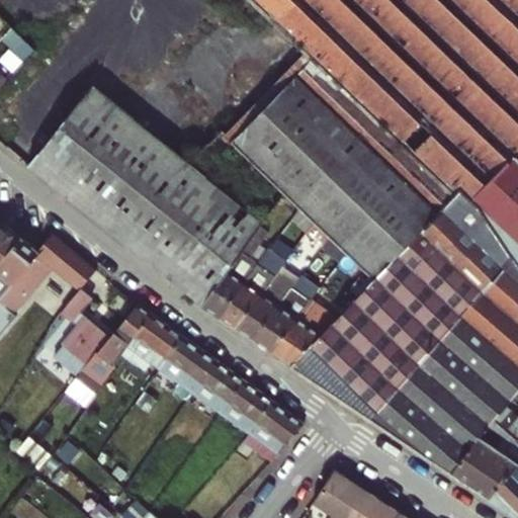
[(517,0),(248,0),(312,62),(232,145),(222,135),(190,167),(122,108),(96,86),(27,167),(201,308),(260,228),(284,195),(300,210),(316,224),(330,238),(347,254),(375,280),(437,216),(447,226),(471,198),(473,200),(514,158),(517,160),(517,0)]
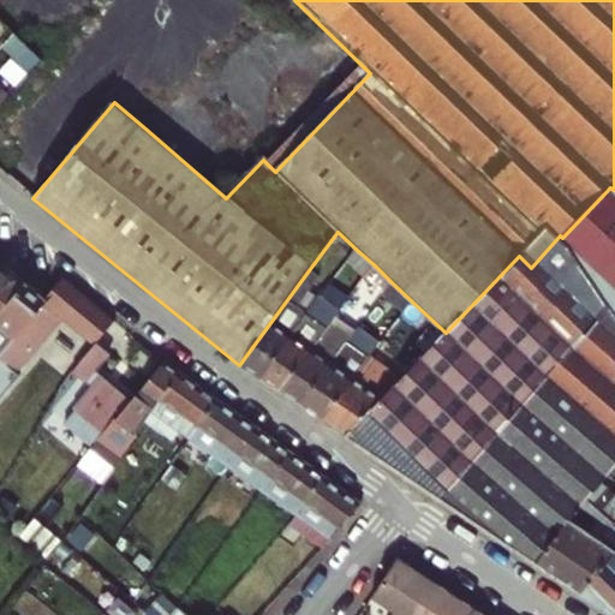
[(0,24),(0,47),(1,48),(13,36),(0,24)]
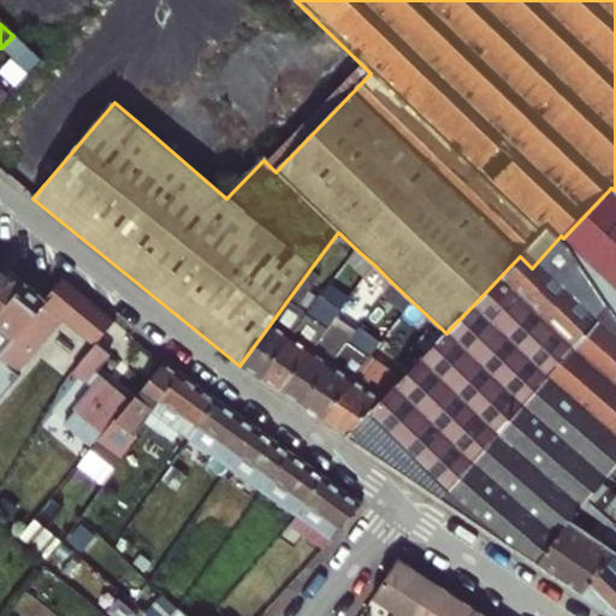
[(615,190),(611,188),(563,238),(615,317),(615,190)]
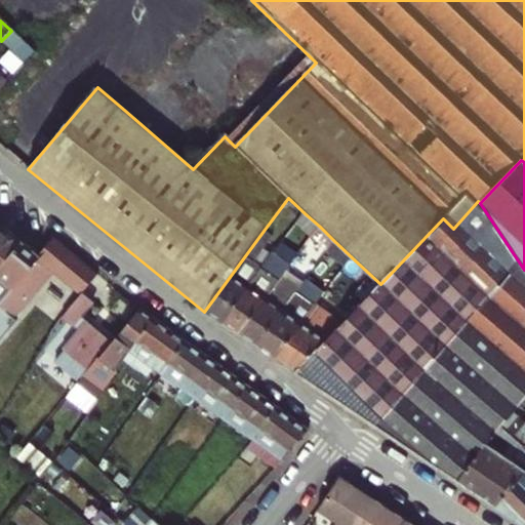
[(524,270),(480,203),(478,201),(453,229),(443,218),(380,284),(342,324),(295,373),(460,485),(495,453),(519,416),(524,407),(524,270)]
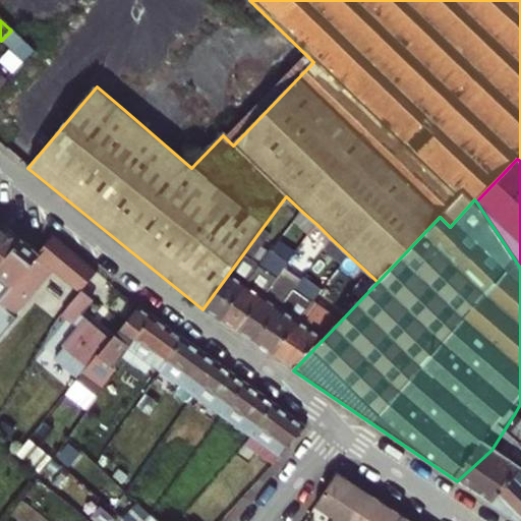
[(302,212),(292,224),(307,238),(317,225),(302,212)]
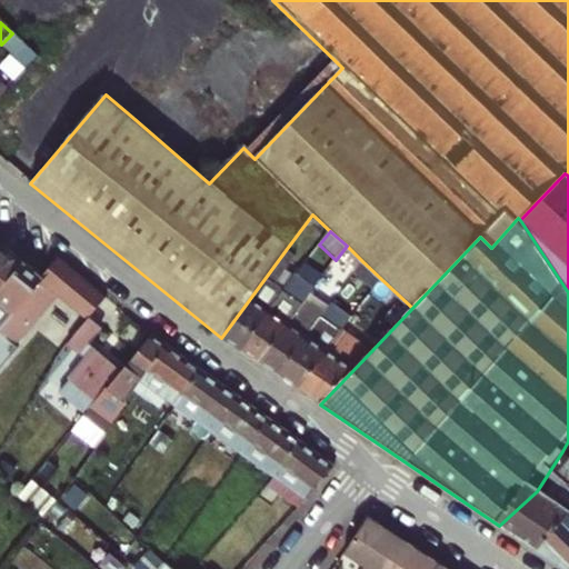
[(0,286),(23,260),(5,246),(0,250),(0,286)]
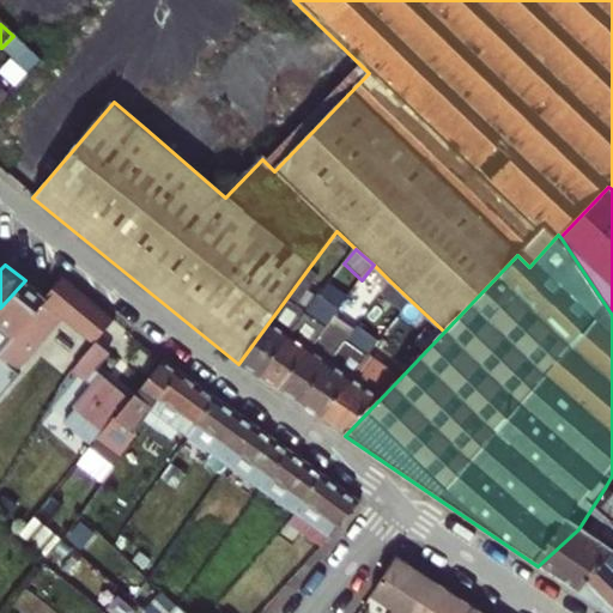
[(374,265),(362,280),(381,295),(381,293),(390,281),(374,265)]
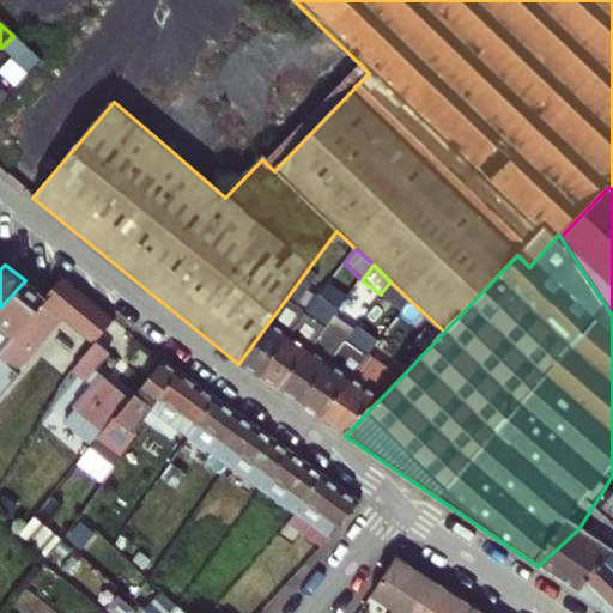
[(308,269),(238,364),(260,378),(307,315),(298,310),(320,279),(308,269)]
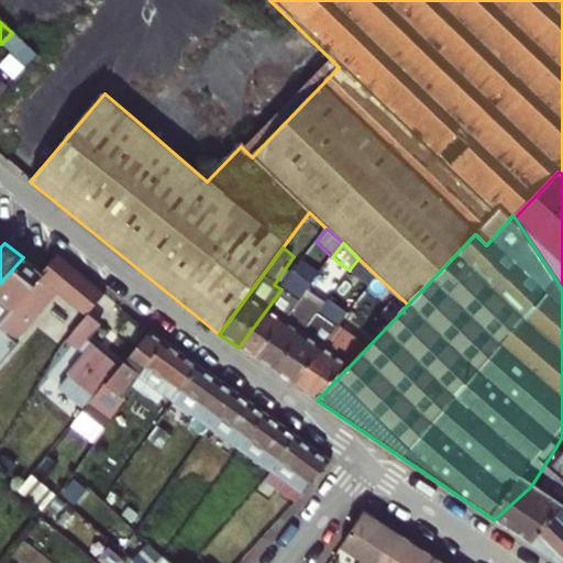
[(41,272),(0,319),(0,342),(36,300),(43,306),(58,288),(88,312),(105,293),(57,253),(41,272)]
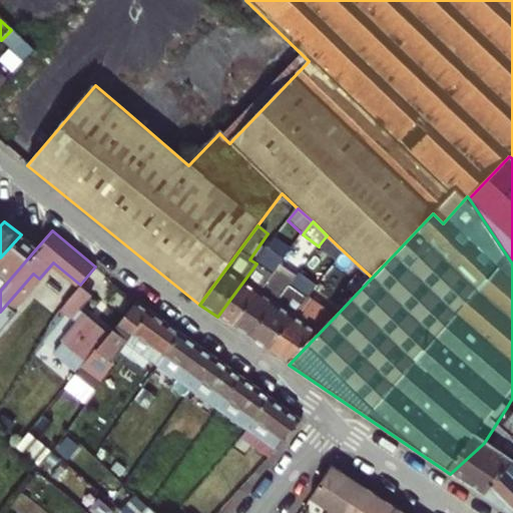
[(21,234),(0,258),(0,291),(37,247),(21,234)]
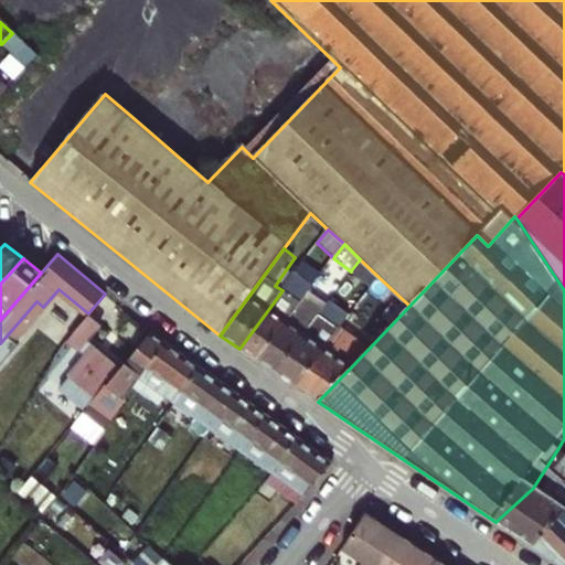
[(379,277),(360,259),(351,270),(371,288),(379,277)]
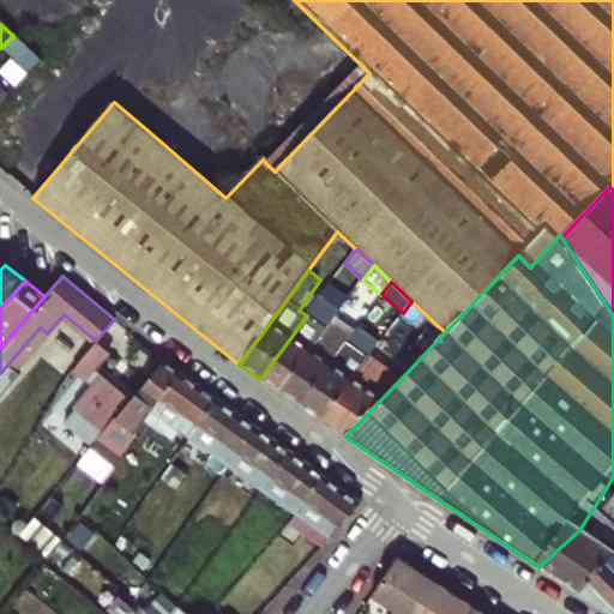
[(307,315),(260,379),(281,393),(338,314),(339,313),(349,300),(338,293),(329,286),(307,315)]
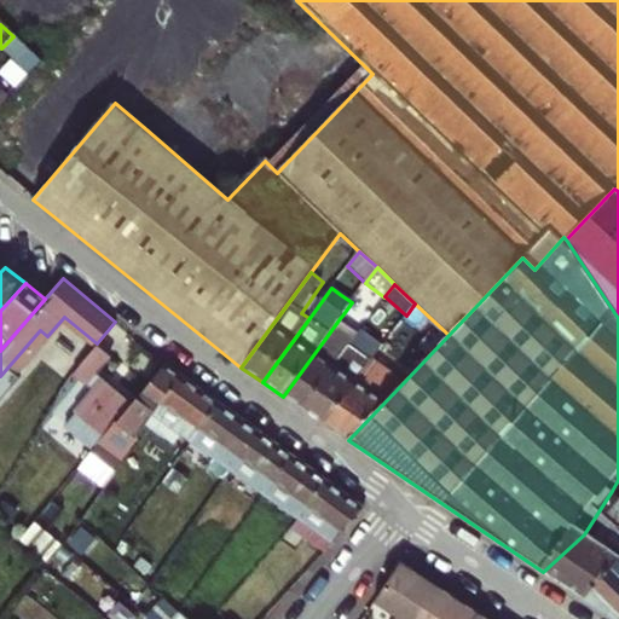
[(360,330),(341,317),(283,397),(302,410),(350,346),(360,330)]
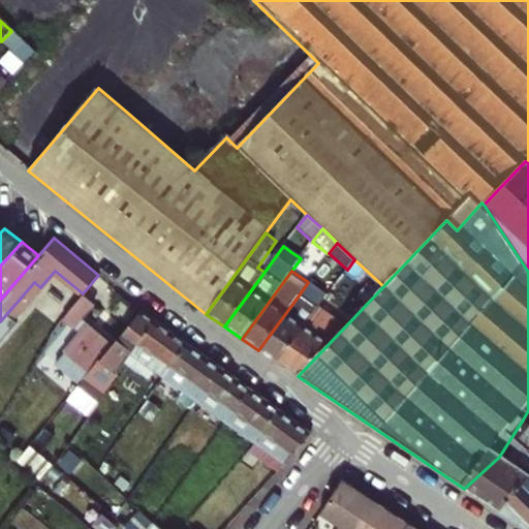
[(308,282),(299,296),(258,350),(278,364),(318,309),(328,297),(308,282)]
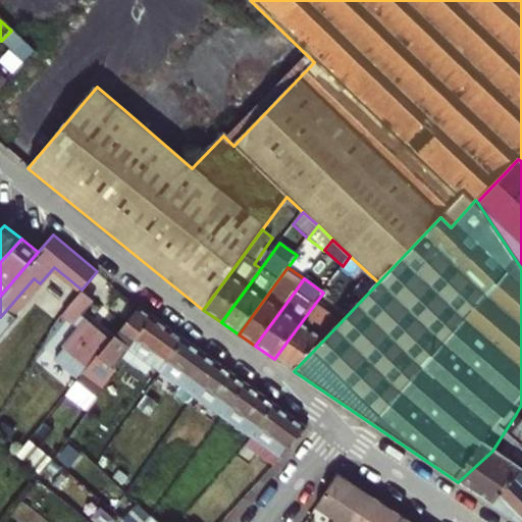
[(61,315),(45,342),(75,365),(82,356),(92,364),(111,341),(80,315),(93,300),(82,290),(66,309),(61,315)]
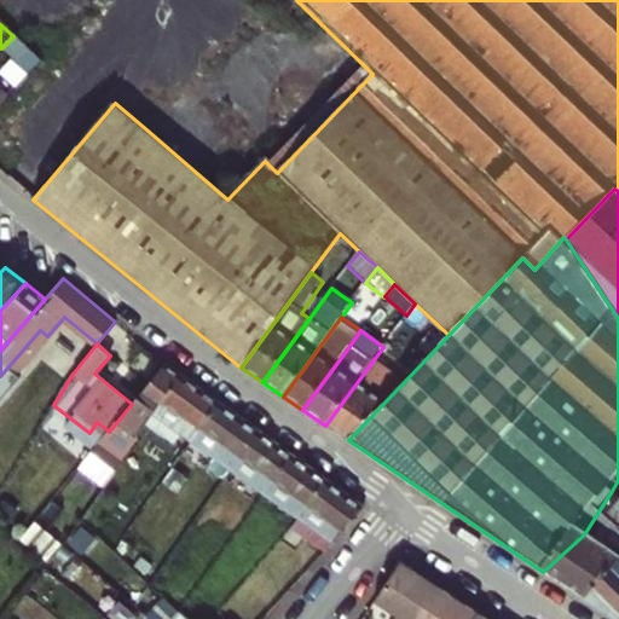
[(73,374),(79,366),(73,362),(67,369),(73,374)]
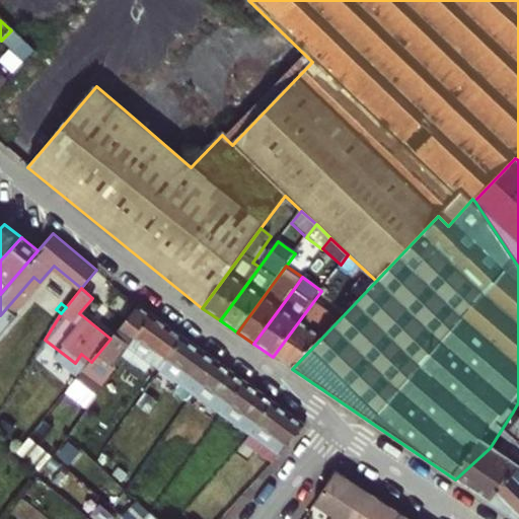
[(110,339),(91,362),(84,370),(93,377),(101,384),(131,343),(152,313),(139,303),(110,339)]
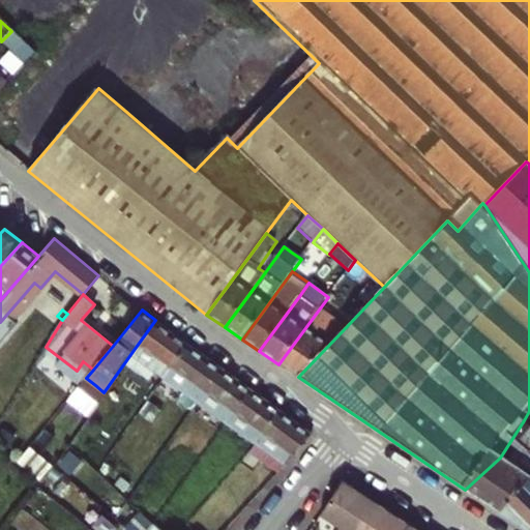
[(346,327),(319,310),(278,364),(298,377),(346,327)]
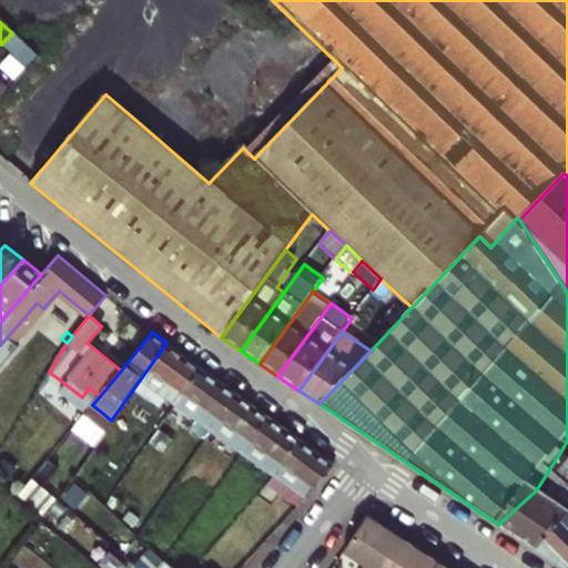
[(166,343),(143,375),(180,402),(190,388),(203,369),(166,343)]
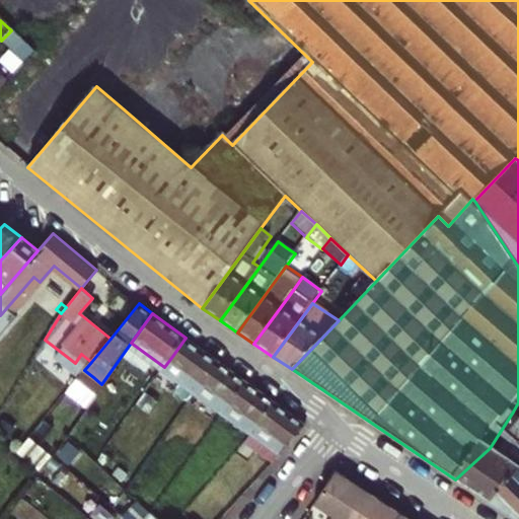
[(173,355),(164,367),(196,389),(205,378),(218,360),(186,338),(173,355)]
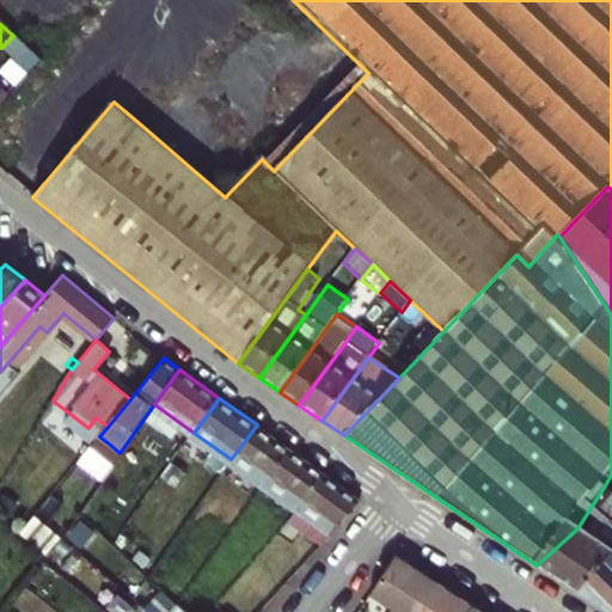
[(291,450),(257,424),(242,446),(231,459),(258,481),(265,485),(291,450)]
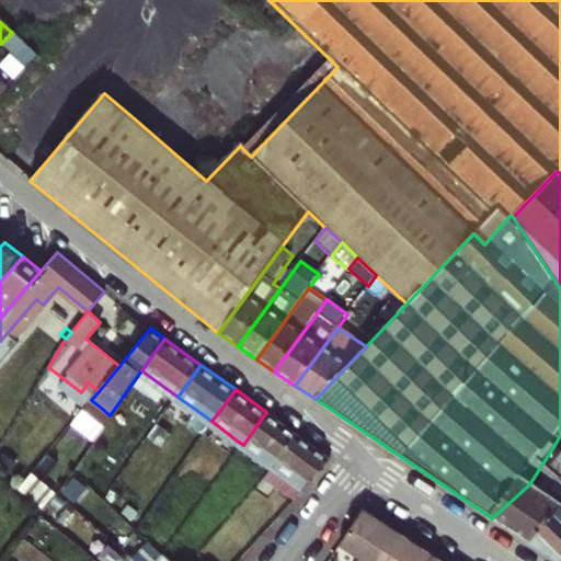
[(86,428),(101,408),(91,400),(71,426),(79,432),(83,426),(86,428)]
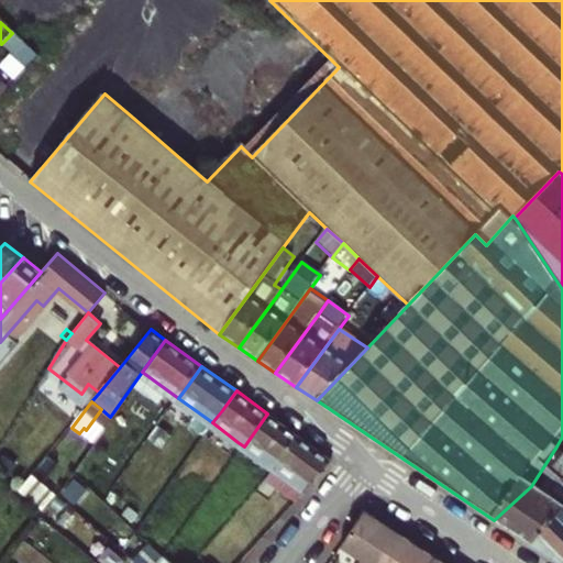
[(299,437),(267,414),(244,446),(275,468),(299,437)]
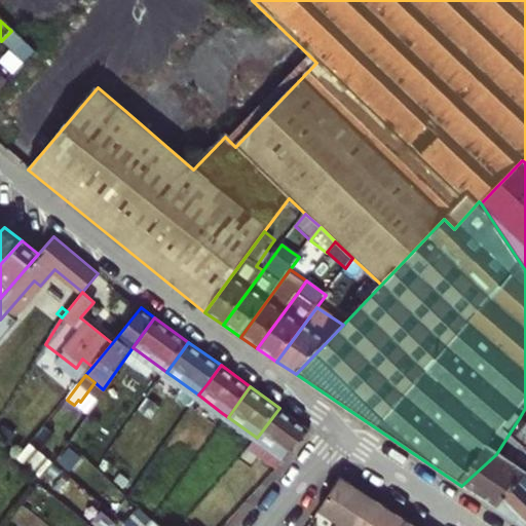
[(279,408),(257,438),(286,458),(308,429),(279,408)]
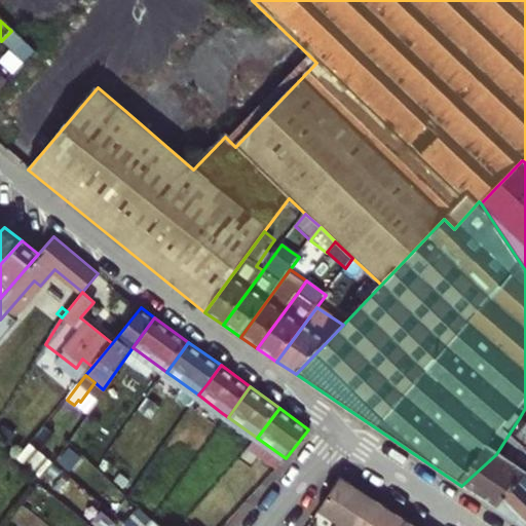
[(523,456),(525,451),(525,422),(520,417),(496,454),(461,486),(480,498),(494,481),(498,484),(523,456)]
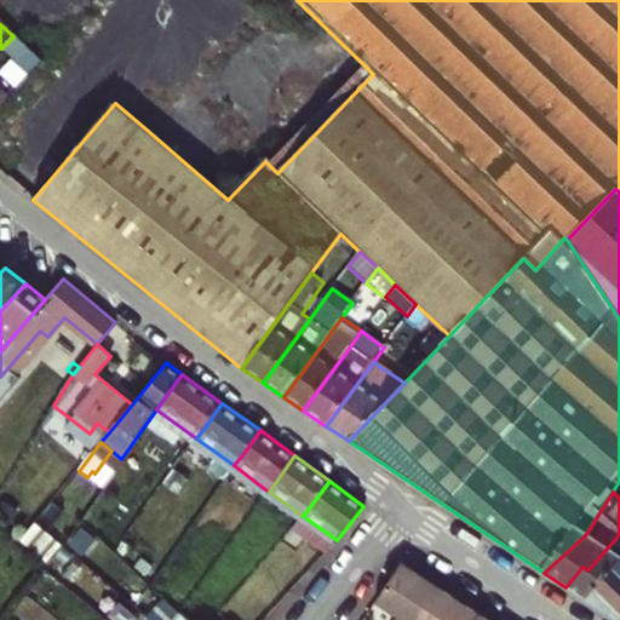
[(587,602),(619,563),(619,532),(616,538),(587,570),(583,567),(566,587),(587,602)]
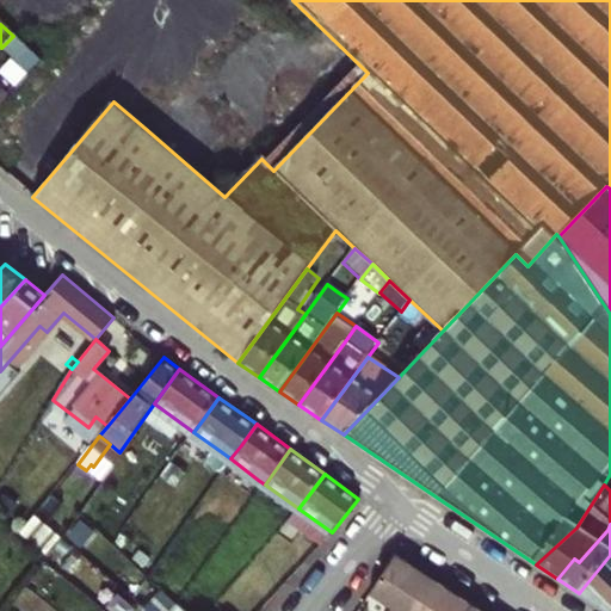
[(413,610),(436,579),(395,553),(370,590),(393,605),(388,610),(413,610)]
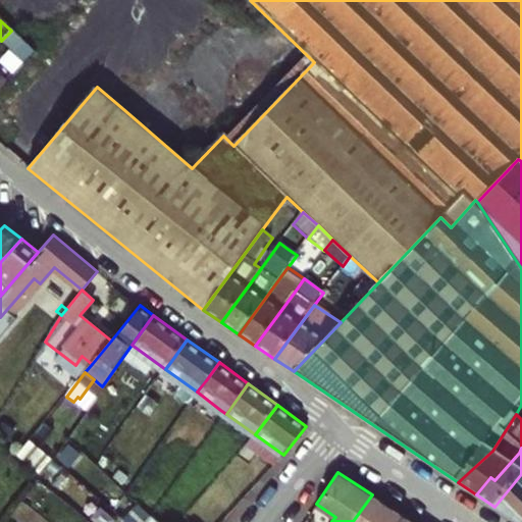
[(517,521),(521,521),(521,474),(494,507),(517,521)]
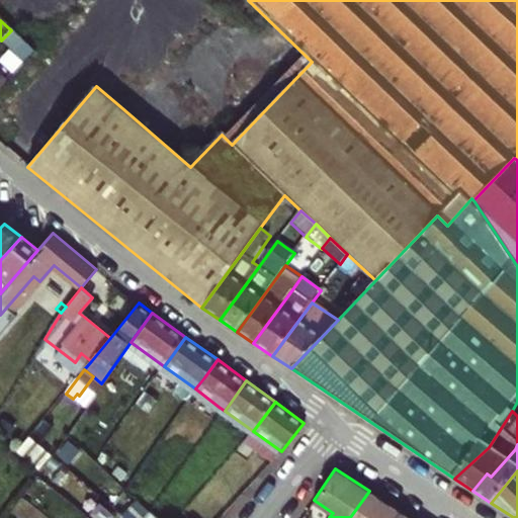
[(369,491),(350,517),(399,517),(403,513),(369,491)]
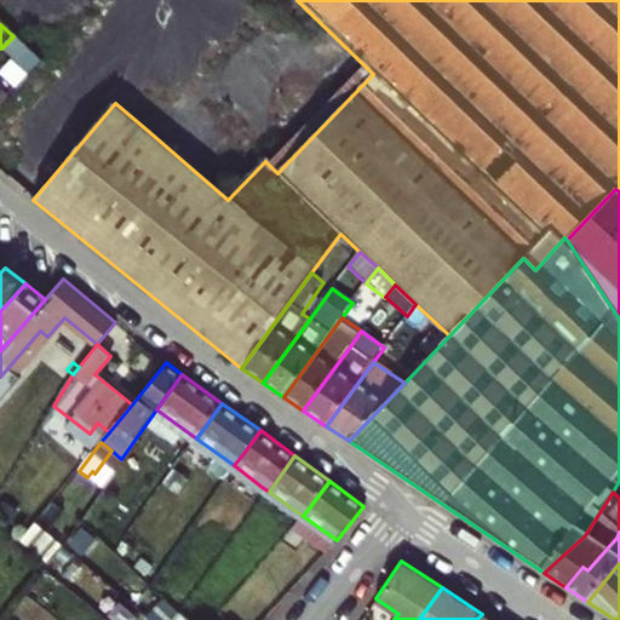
[(189,619),(171,602),(170,602),(153,619),(189,619)]
